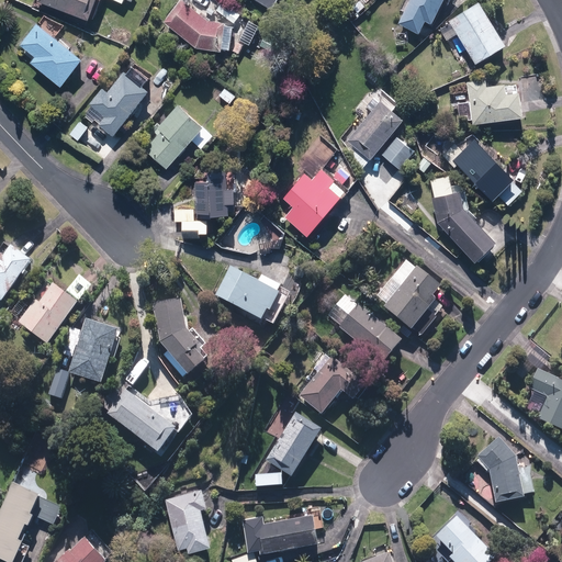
[(37,0),(37,2),(92,22),(100,0),(37,0)]
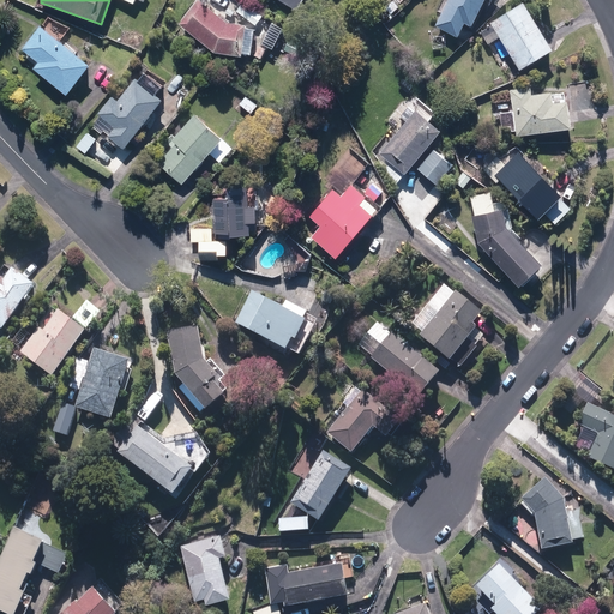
[(304,0),(278,0),(296,11),(304,0)]
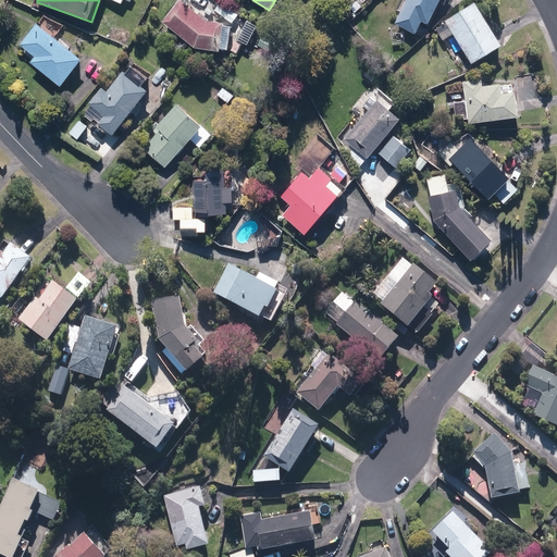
[(405,0),(394,24),(416,34),(420,24),(429,28),(443,0),(405,0)]
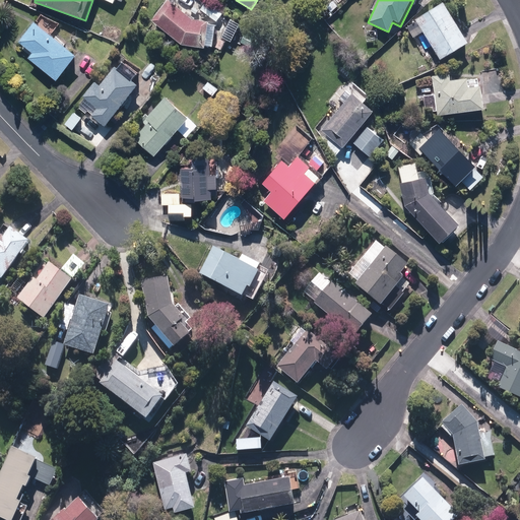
[(199,23),(170,1),(153,22),(182,45),(214,48),(216,24),(199,23)]
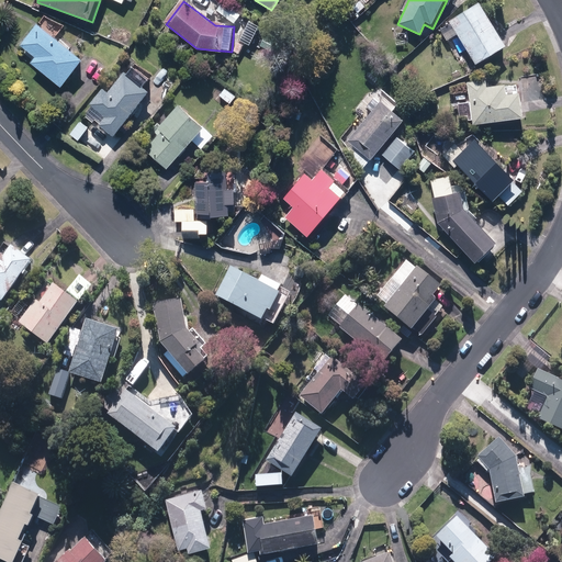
[(479,3),(449,22),(438,29),(456,57),(467,51),(476,66),(506,47),(479,3)]
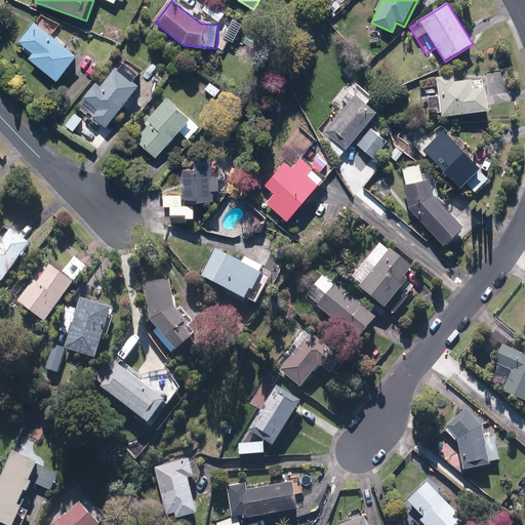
[(33,54),(28,59),(55,82),(77,56),(36,22),(18,42),(33,54)]
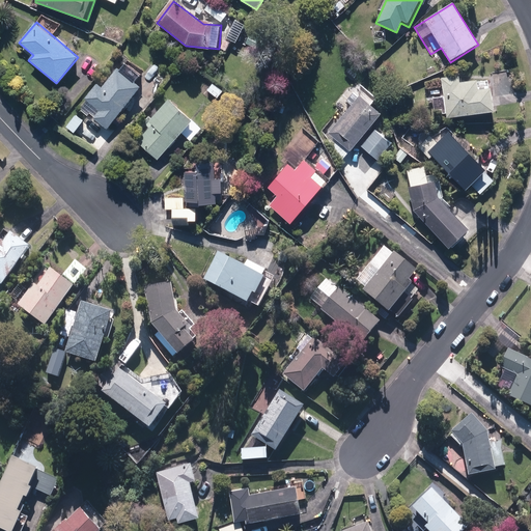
[(129,60),(120,71),(118,68),(102,89),(96,85),(85,100),(87,101),(80,110),(88,116),(89,115),(92,118),(108,130),(142,88),(134,82),(143,72),(129,60)]
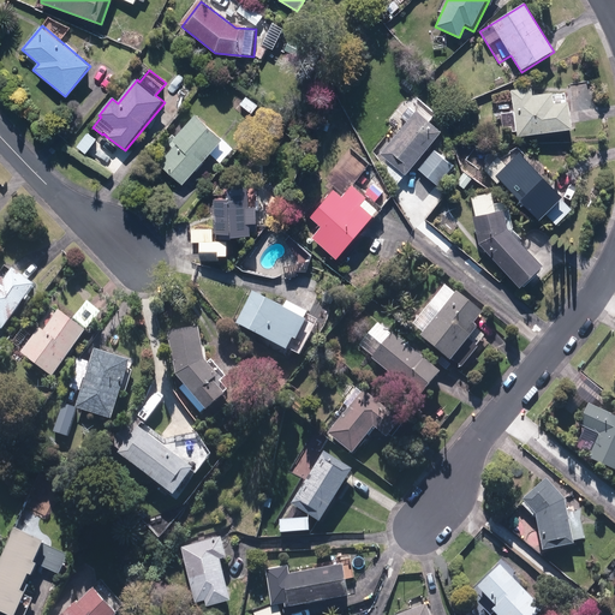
[(511,90),(513,102),(499,105),(503,139),(524,137),(572,130),(568,96),(553,99),(553,91),(537,94),(537,88),(511,90)]
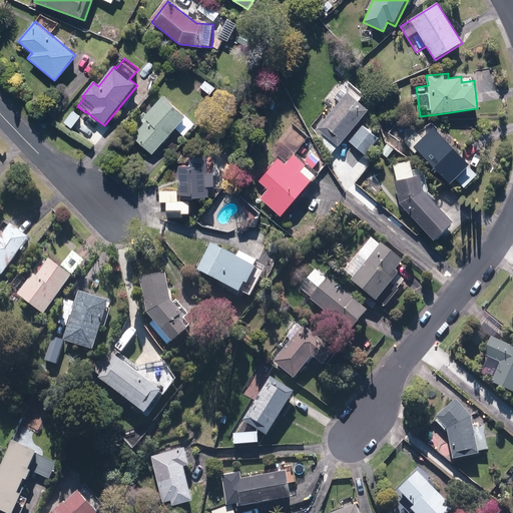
[(204,80),(199,88),(209,95),(214,88),(204,80)]
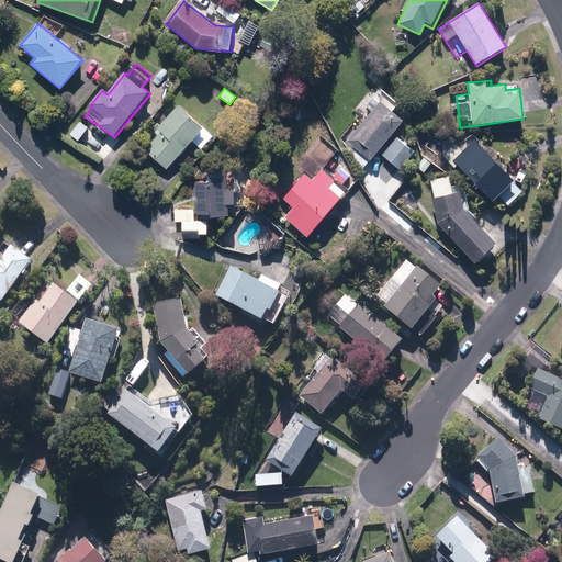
[(347,149),(362,170),(374,156),(404,122),(382,102),(374,96),(364,107),(372,113),(348,141),(351,144),(347,149)]
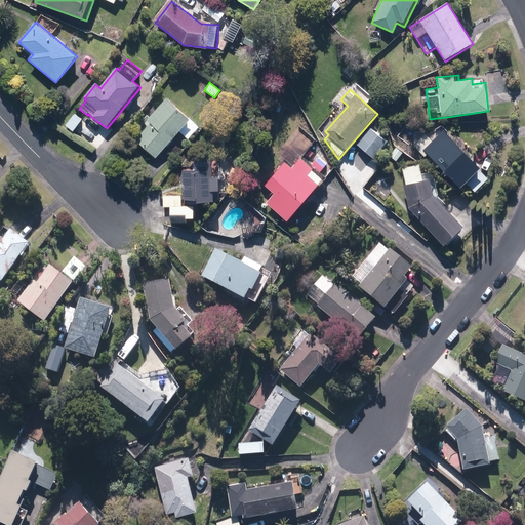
[(154,158),(179,131),(188,139),(200,128),(187,115),(168,97),(148,119),(152,123),(135,140),(154,158)]
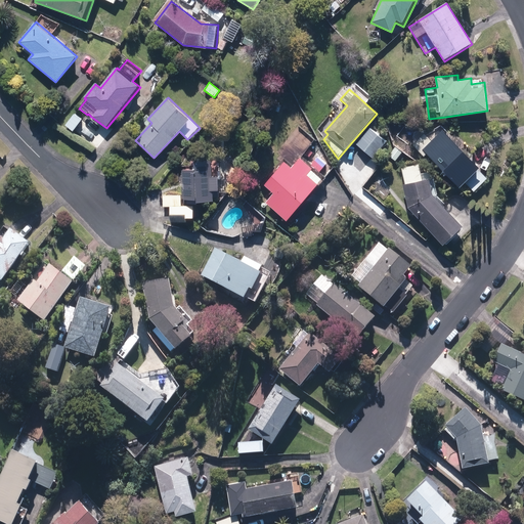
[(387,140),(370,127),(356,144),(374,158),(387,140)]
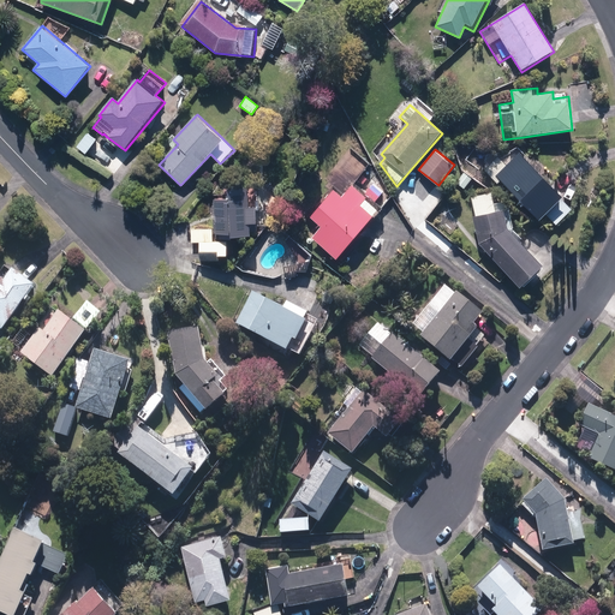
[(496,183),(499,180),(538,221),(545,215),(555,225),(572,209),(519,151),(506,165),(497,157),(484,169),(496,183)]
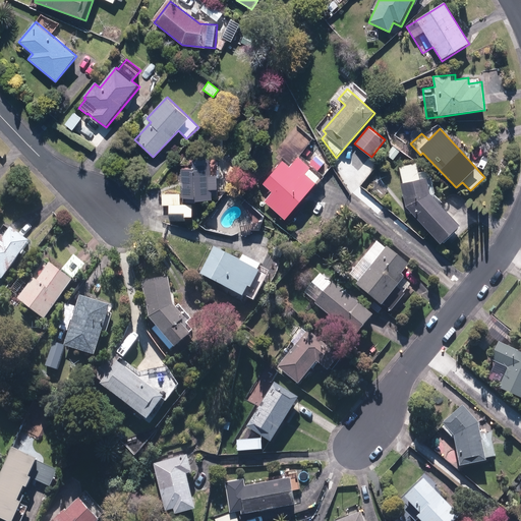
[(393,146),(385,155),(393,163),(402,153),(393,146)]
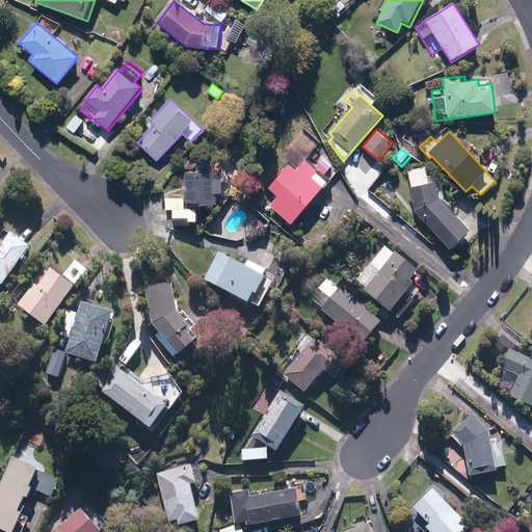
[(267,188),(277,197),(270,207),(293,225),(328,184),(317,175),(319,171),(303,159),(295,169),(288,163),(267,188)]
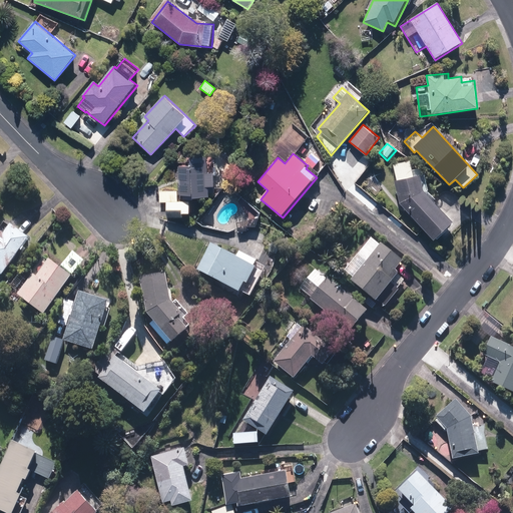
[(372,162),(365,157),(356,169),(362,174),(372,162)]
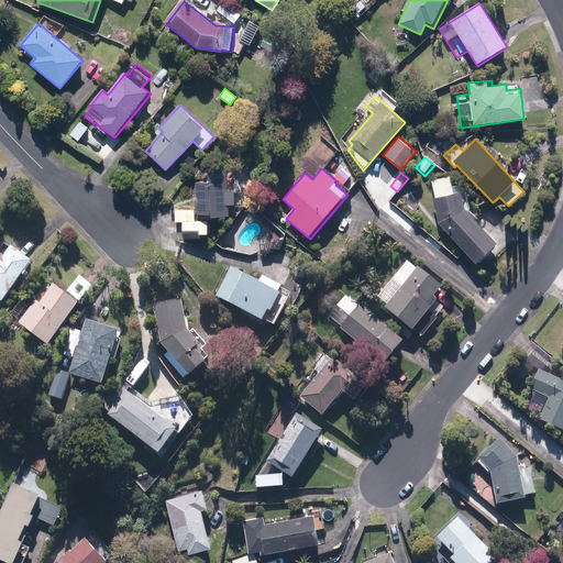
[(230,220),(230,205),(235,205),(235,190),(230,190),(230,174),(209,174),(209,183),(197,183),(197,209),(197,219),(230,220)]
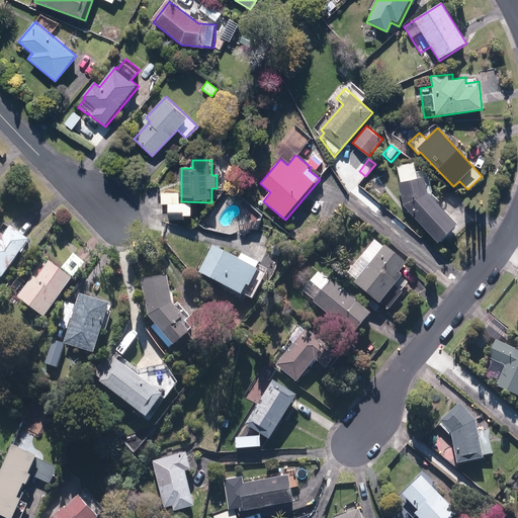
[(397,166),(401,183),(399,183),(403,205),(438,243),(458,225),(433,197),(429,177),(418,179),(415,163),(397,166)]
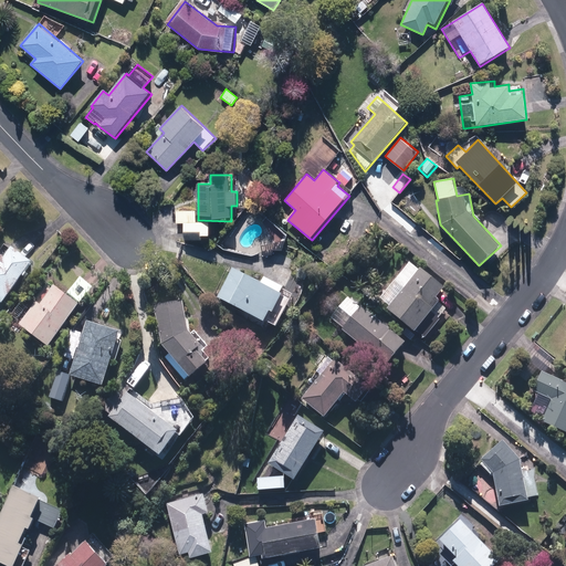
[(209,241),(209,223),(198,223),(198,220),(198,210),(176,210),(176,224),(184,224),(184,241),(209,241)]
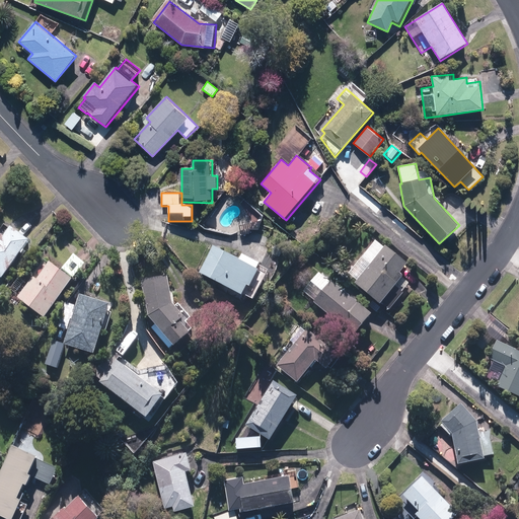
[(256,220),(238,226),(242,237),(261,231),(256,220)]
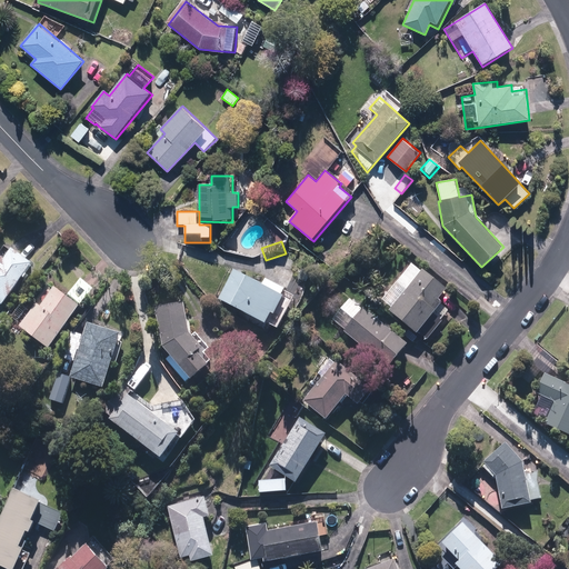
[(0,306),(2,307),(35,267),(13,250),(5,261),(0,258),(0,306)]
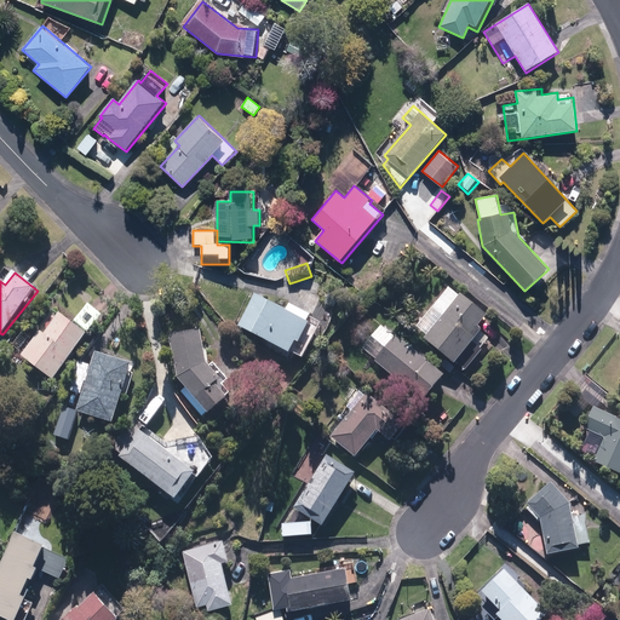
[(413,333),(446,361),(441,367),(451,375),(455,368),(454,367),(457,365),(466,372),(492,340),(477,329),(486,319),(449,288),(413,333)]
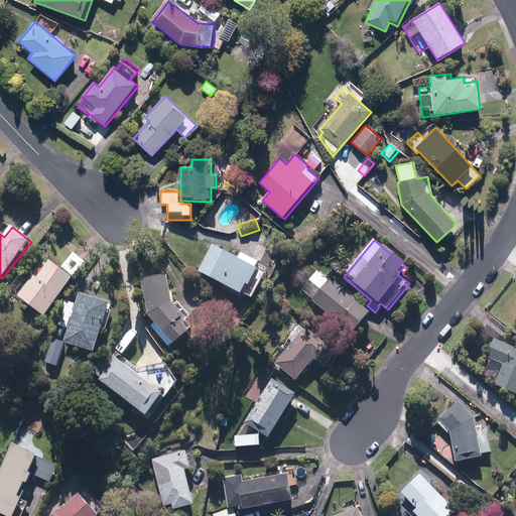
[(198,273),(220,284),(218,289),(236,298),(239,293),(242,295),(253,300),(266,274),(256,269),(258,263),(241,255),(238,260),(211,247),(198,273)]
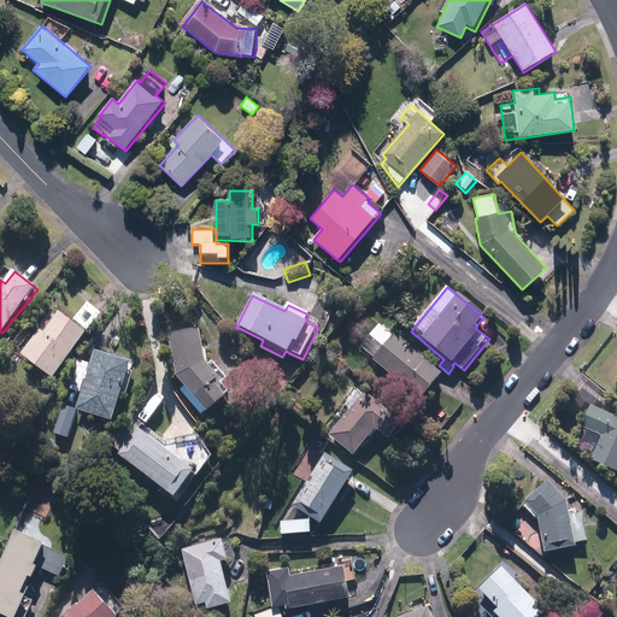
[(53,381),(87,335),(103,315),(88,303),(72,324),(62,316),(46,335),(40,330),(21,357),(53,381)]
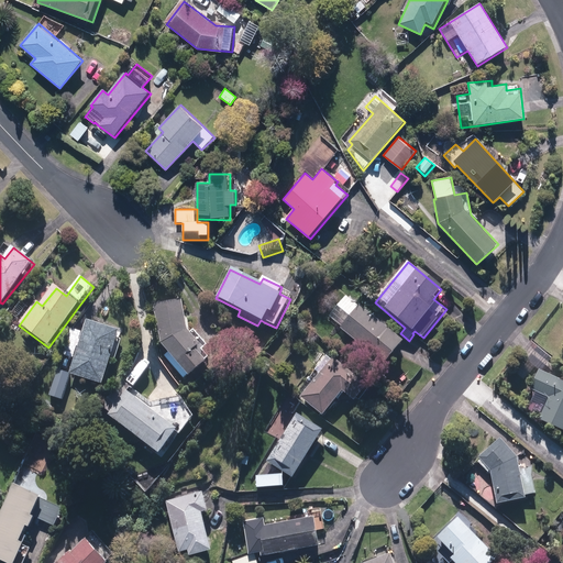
[(403,345),(348,296),(328,318),(384,367),(403,345)]
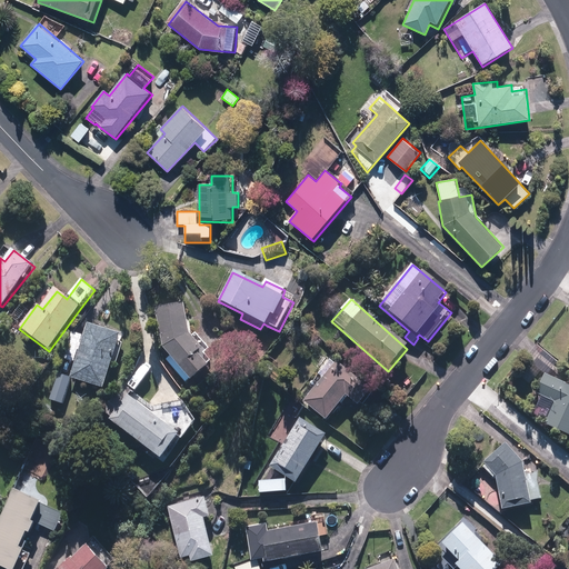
[(162,349),(170,358),(167,361),(187,385),(191,381),(192,383),(215,365),(192,339),(187,306),(157,310),(162,349)]
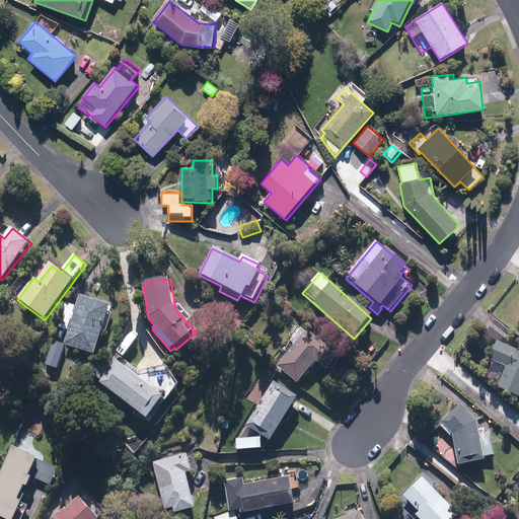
[(112,305),(81,295),(65,347),(95,356),(112,305)]
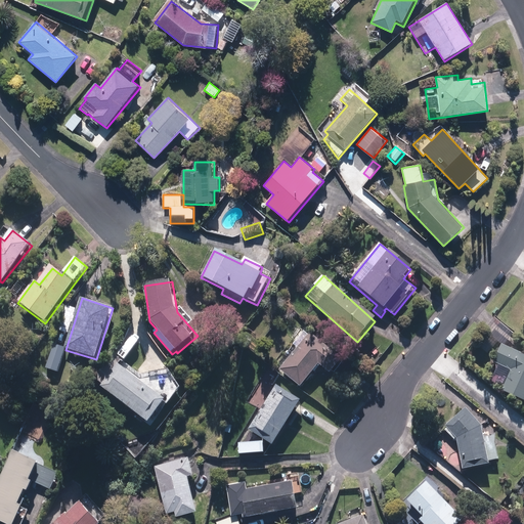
[(329,376),(342,359),(310,334),(280,370),(302,388),(318,366),(329,376)]
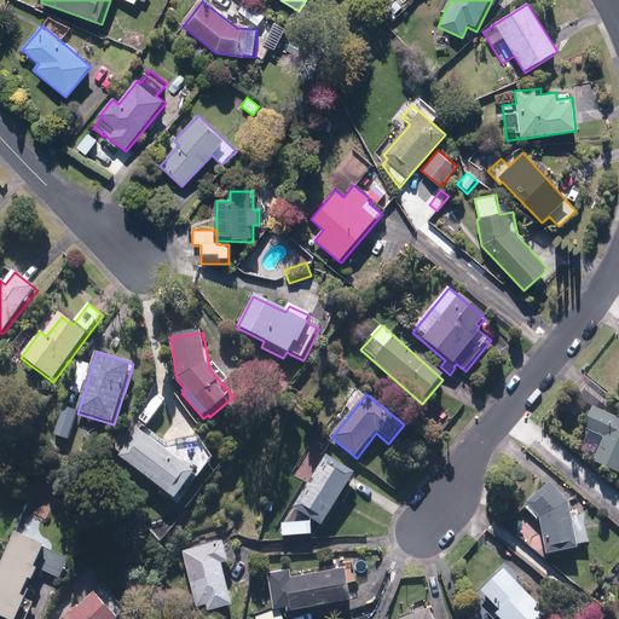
[(68,441),(77,414),(62,409),(53,438),(68,441)]
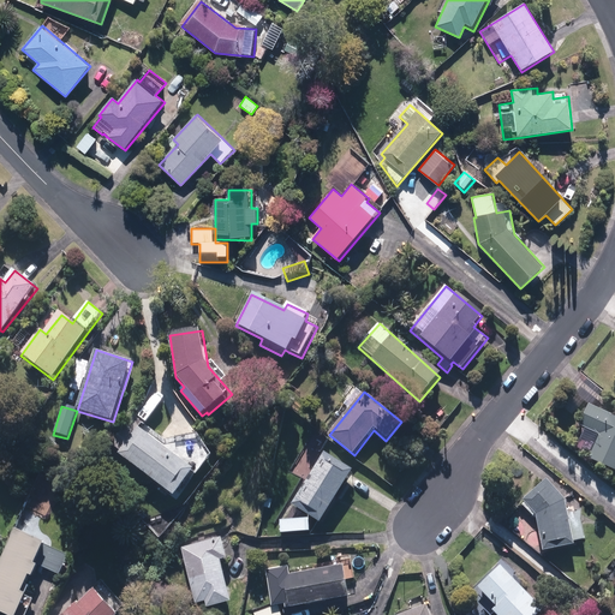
[(614,419),(586,407),(578,428),(597,436),(587,458),(614,469),(614,419)]
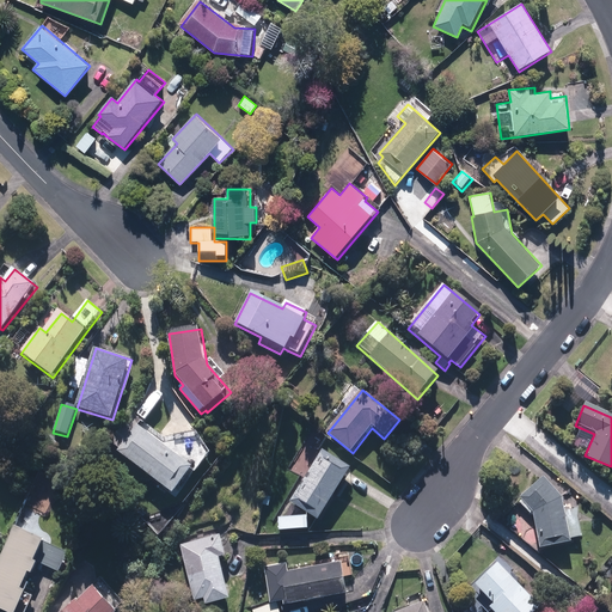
[(210,453),(197,433),(164,438),(141,421),(117,452),(176,499),(210,453)]
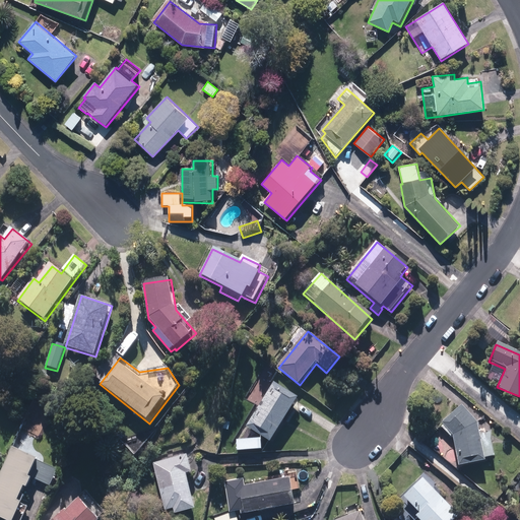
[(299,399),(275,384),(247,428),(270,443),(299,399)]
